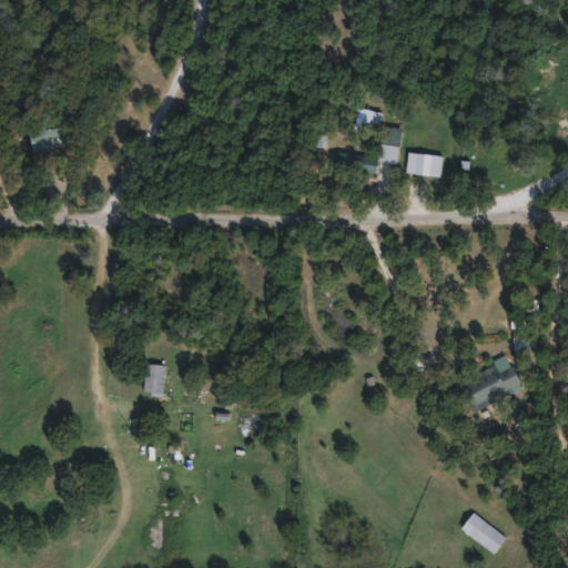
[(33,152),(31,121),(44,120),(44,127),(69,125),(71,149),(33,152)]
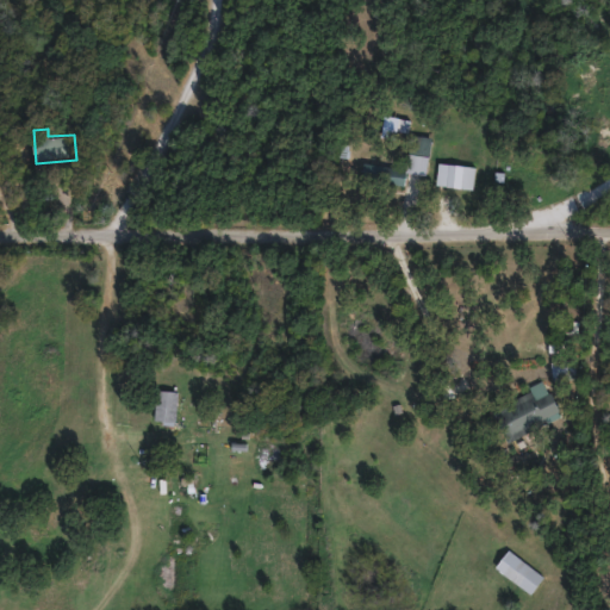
[(429,156),(409,154),(412,134),(433,137),(429,156)]
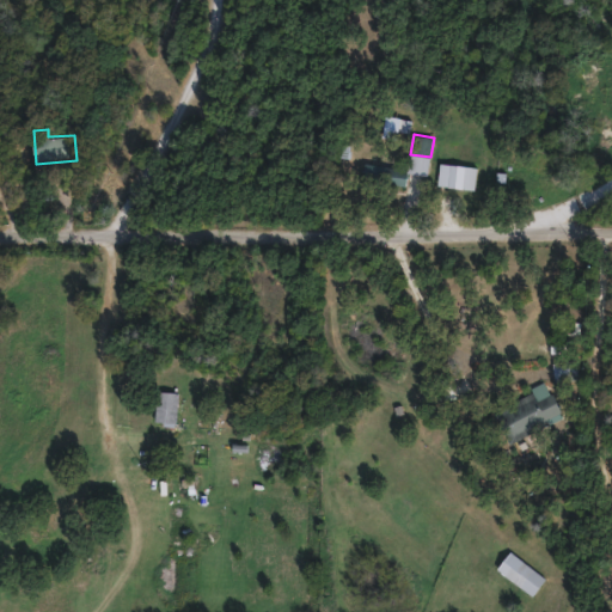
[(409,171),(404,187),(362,177),(367,160),(409,171)]
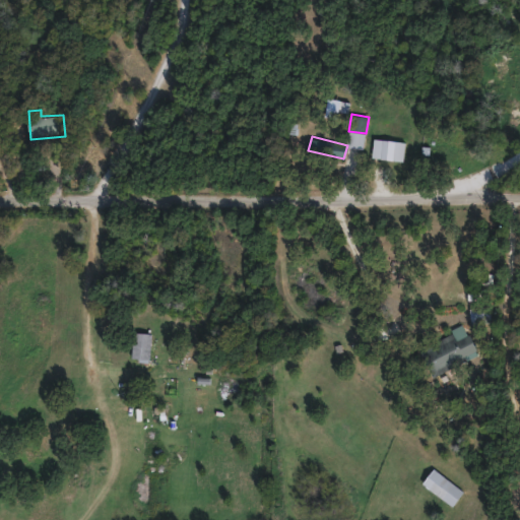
[(372,159),(373,136),(407,138),(406,160),(372,159)]
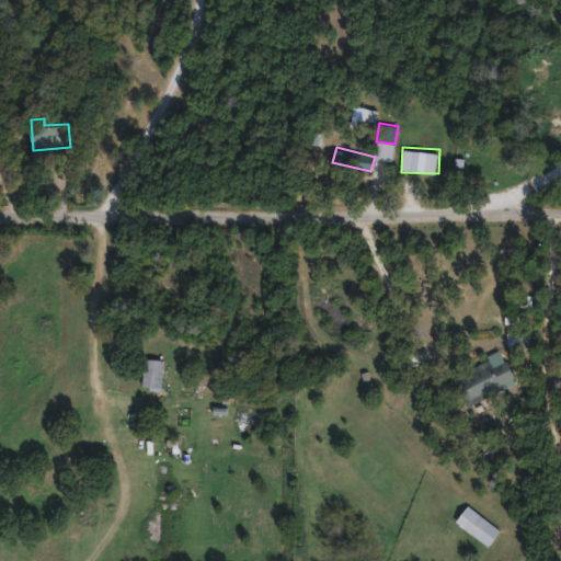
[(528,347),(508,347),(508,332),(528,332),(528,347)]
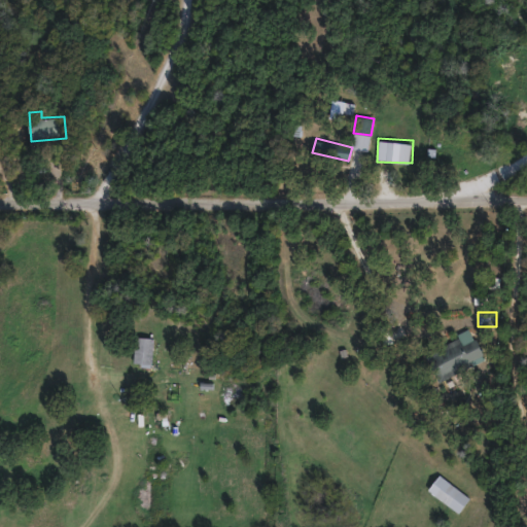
[(134,365),(134,336),(153,337),(152,365),(134,365)]
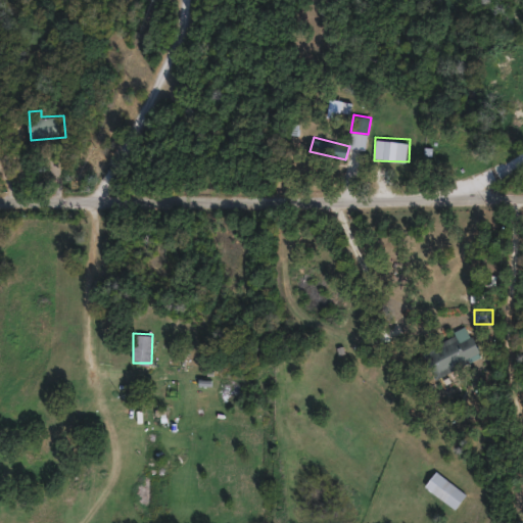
[(459,341),(473,335),(481,354),(434,375),(423,350),(456,336),(459,341)]
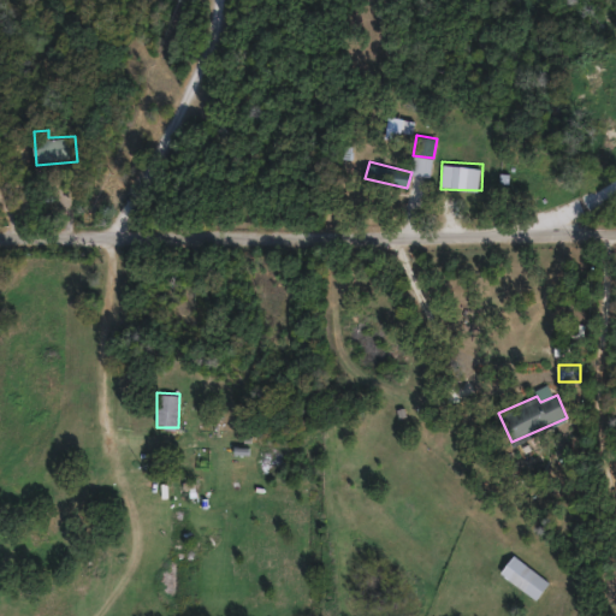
[(535,598),(523,590),(537,573),(549,582),(535,598)]
